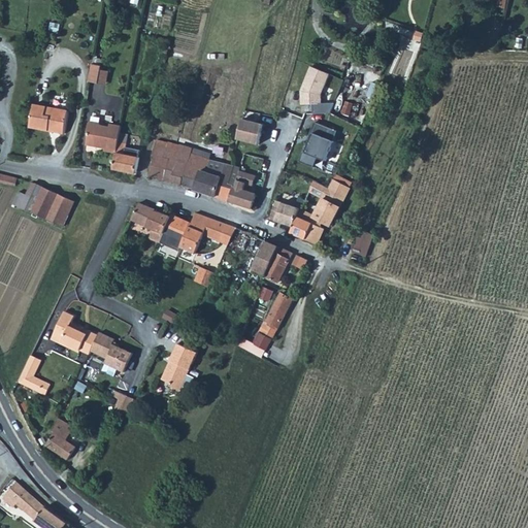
[(495,0),(494,6),(507,9),(509,0),(495,0)]
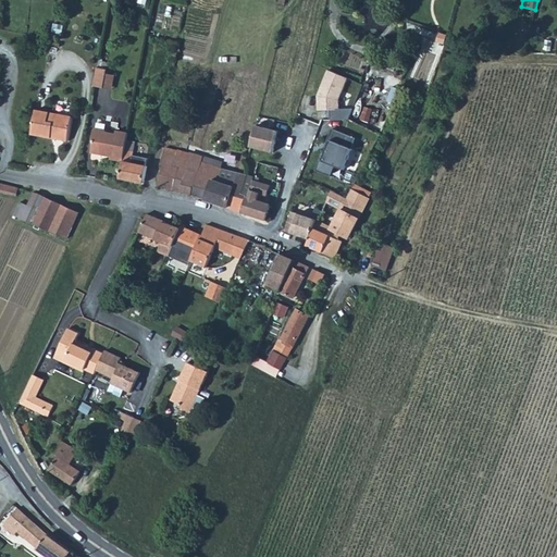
[(95,66),(91,85),(102,87),(106,73),(106,69),(95,66)]
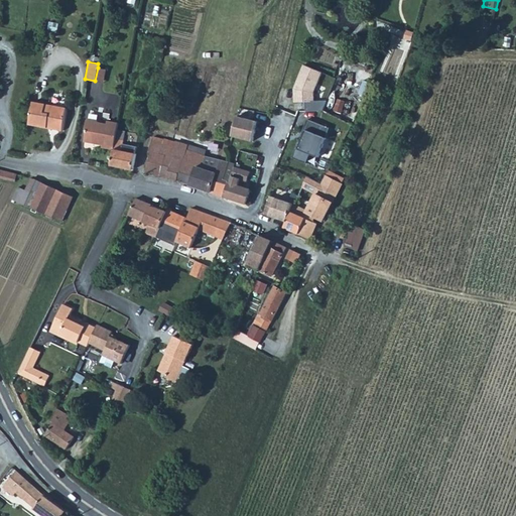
[(304,101),(305,110),(323,109),(327,100),(313,101),(313,92),(323,73),(304,65),(292,88),(293,97),(293,102),(298,101),(304,101)]
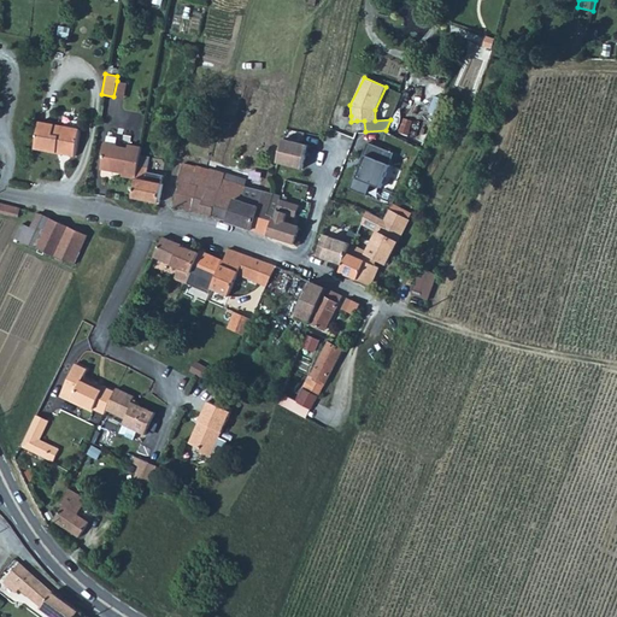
[(125,83),(117,81),(113,97),(122,99),(125,83)]
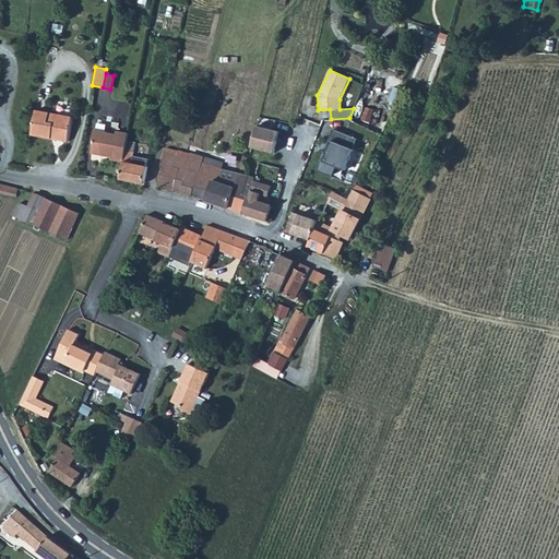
[(66,141),(71,116),(35,108),(30,133),(66,141)]
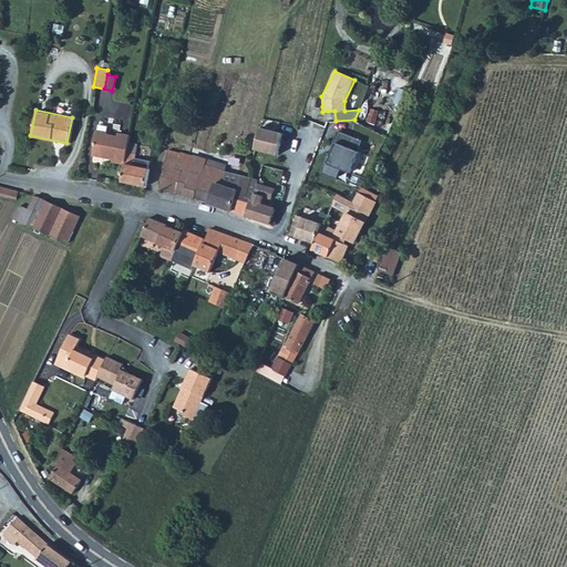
[(105,132),(106,131),(96,129),(93,131),(92,138),(93,141),(91,153),(101,155),(105,132)]
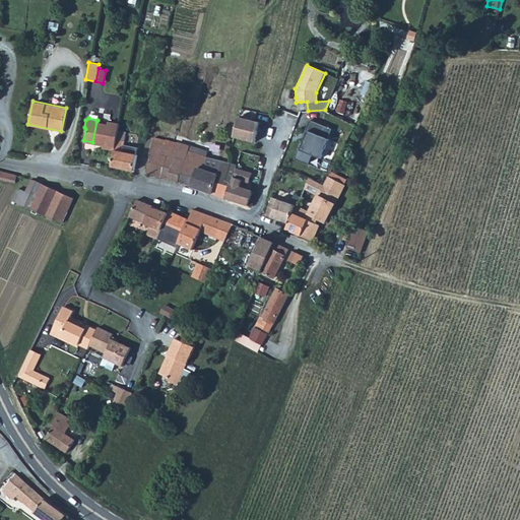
[(233,138),(253,143),(259,124),(238,118),(233,138)]
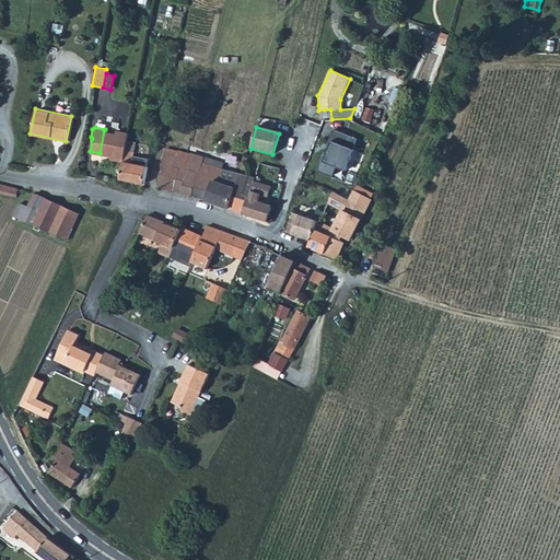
[(337,166),(346,170),(358,138),(334,128),(329,140),(333,141),(324,161),(322,160),(317,171),(333,177),(337,166)]
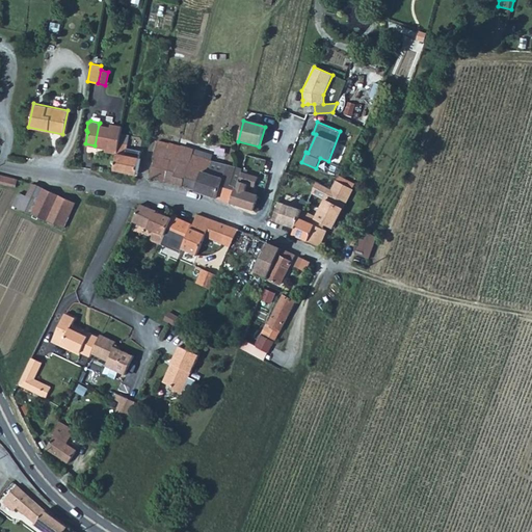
[(99,124),(95,145),(104,148),(103,150),(115,153),(117,140),(121,126),(109,124),(109,126),(99,124)]
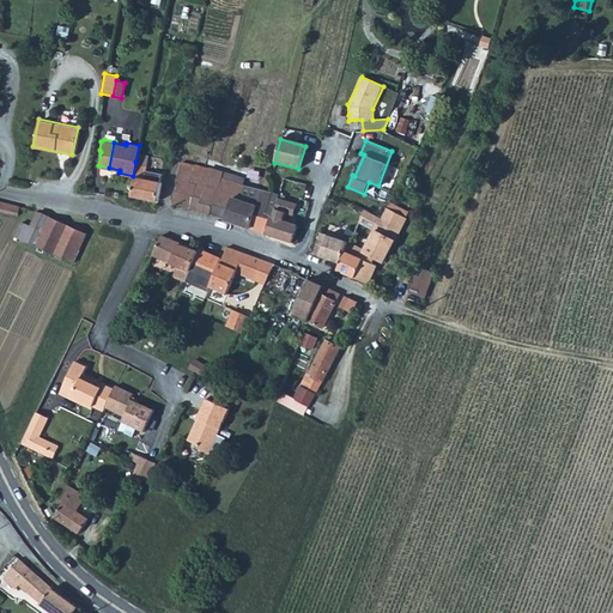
[(201,187),(205,168),(201,167),(180,161),(174,180),(177,180),(171,202),(188,207),(194,184),(201,187)]
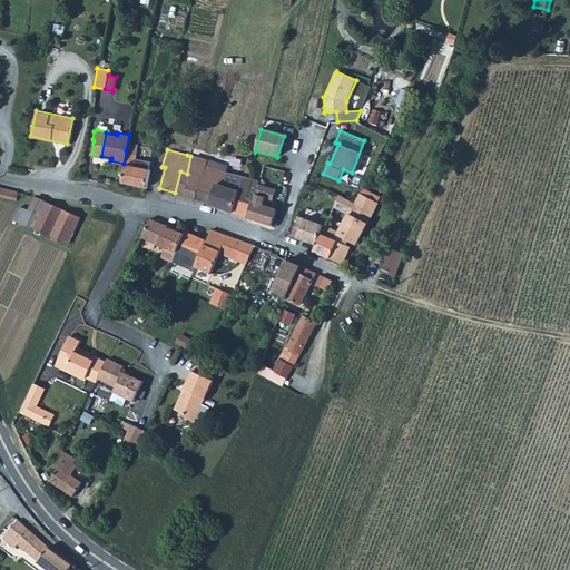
[(134,164),(136,153),(126,150),(124,164),(120,179),(145,185),(148,167),(134,164)]
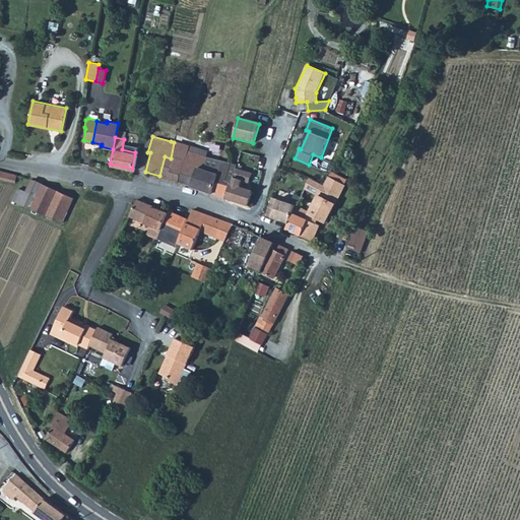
[(224,197),(230,182),(224,180),(215,177),(217,170),(214,170),(213,174),(203,171),(206,158),(203,157),(189,153),(190,147),(174,142),(171,158),(181,161),(180,164),(183,165),(199,170),(193,187),(224,197)]
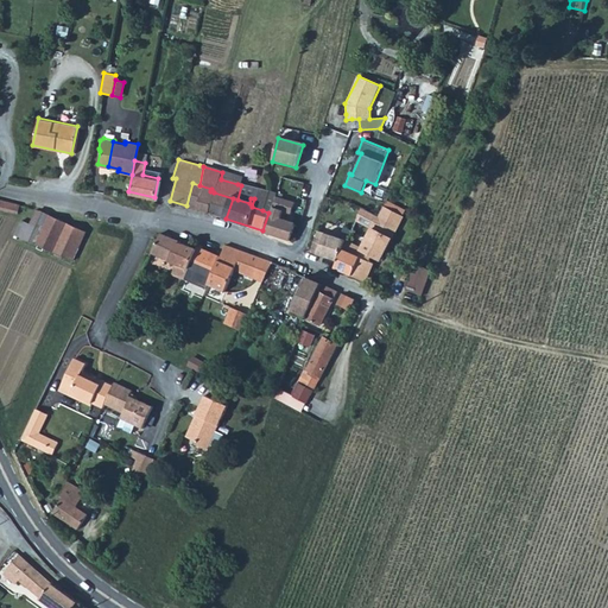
[(222,172),(221,179),(238,184),(240,177),(222,172)]
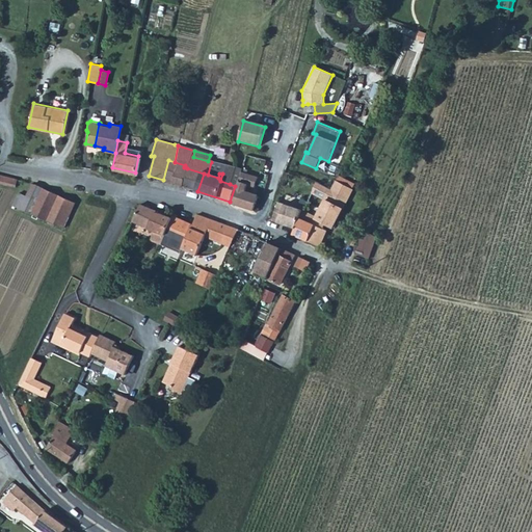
[(168,160),(163,180),(169,181),(175,162),(168,160)]
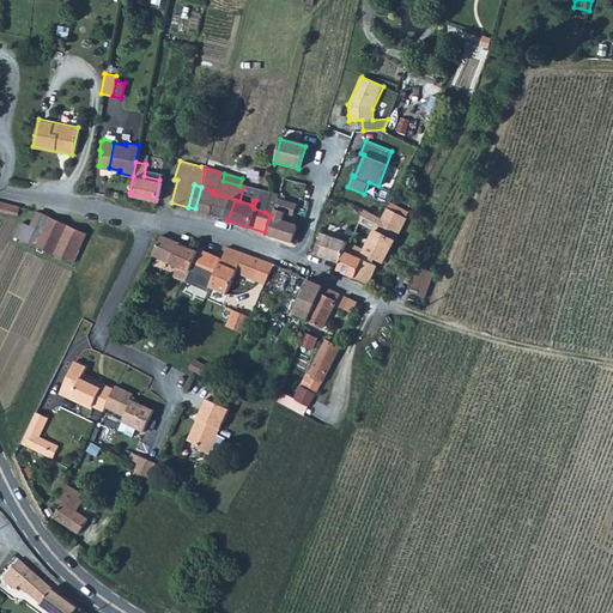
[(201,187),(195,208),(210,213),(216,194),(212,193),(213,190),(201,187)]
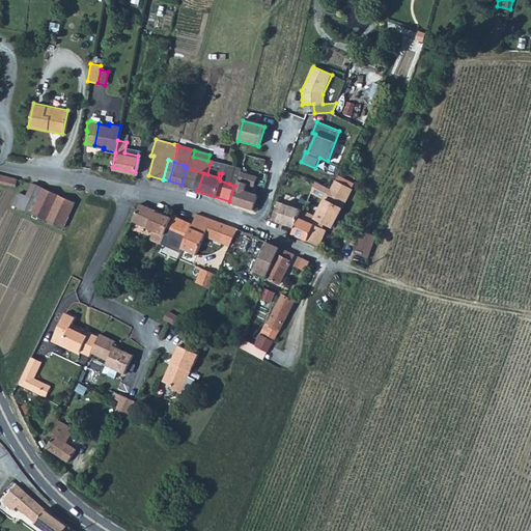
[(222,173),(225,166),(211,162),(207,174),(218,177),(219,173),(222,173)]
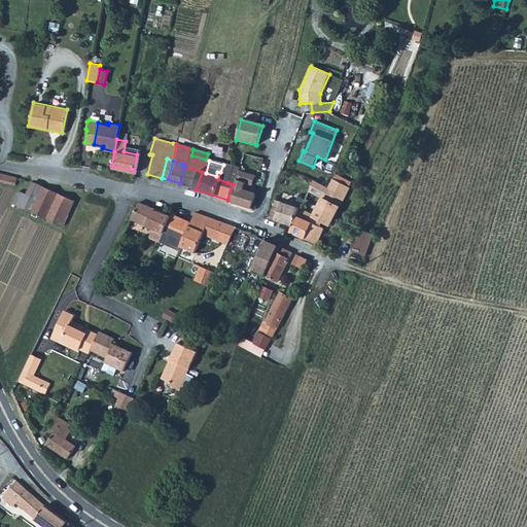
[(232,167),(223,165),(220,172),(218,179),(227,182),(232,167)]
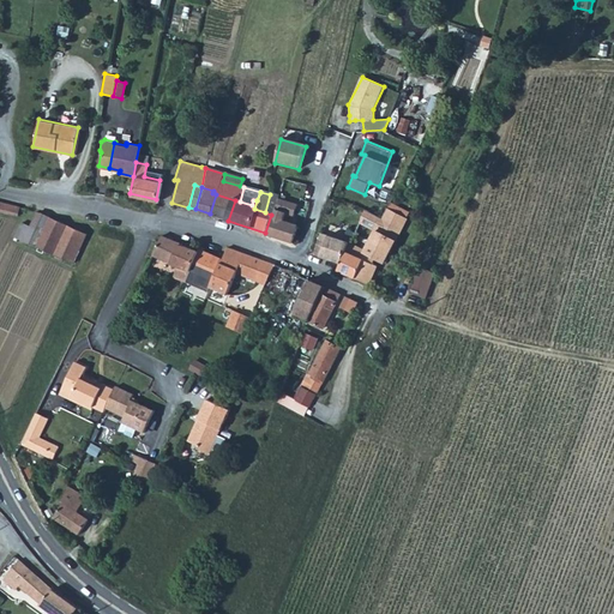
[(235,200),(216,194),(210,214),(228,221),(235,200)]
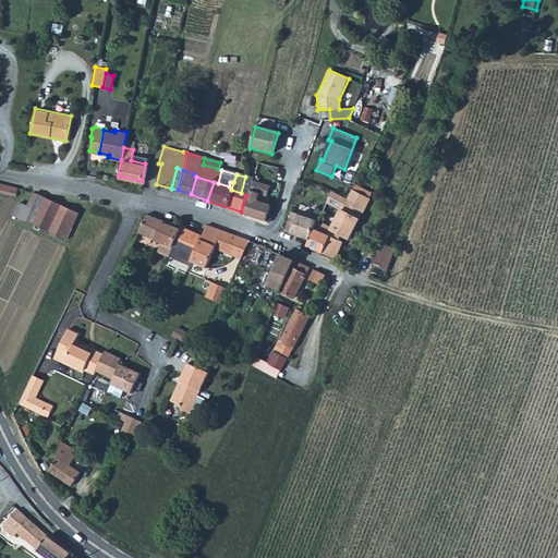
[(269,184),(253,179),(246,195),(241,211),(265,219),(270,204),(256,198),(259,192),(266,195),(269,184)]
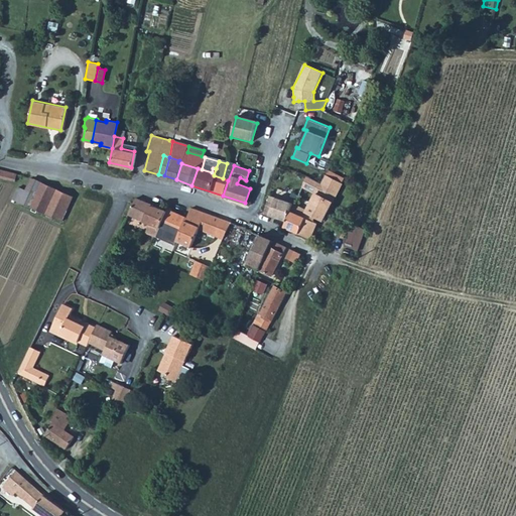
[(0,175),(14,178),(17,171),(0,167),(0,175)]
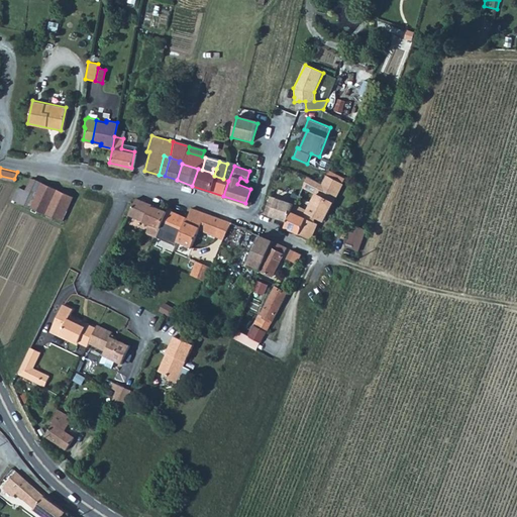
[(58,219),(70,194),(33,176),(30,175),(24,189),(15,185),(10,197),(28,205),(58,219)]
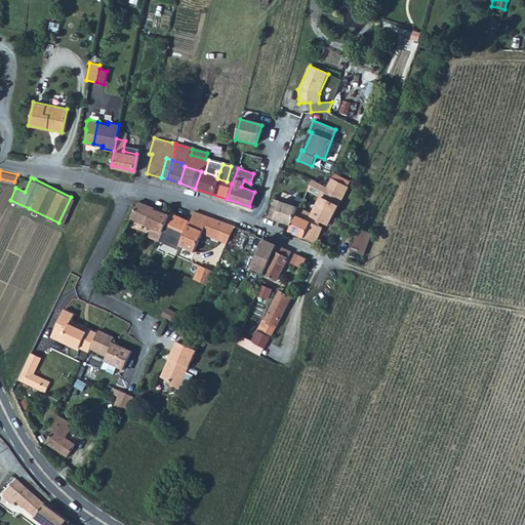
[(327,187),(312,178),(308,189),(323,196),(314,215),(298,209),(298,210),(292,225),(289,231),(296,234),(315,242),(322,227),(319,225),(321,220),(328,224),(348,186),(331,178),(327,187)]
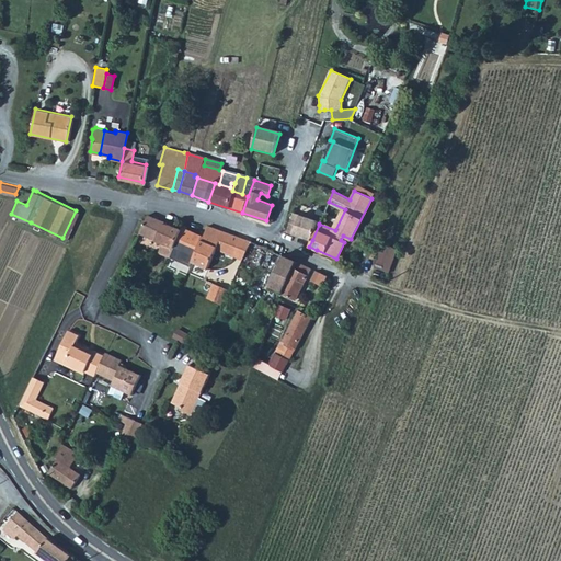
[(174,245),(180,228),(164,222),(164,221),(147,214),(142,222),(138,231),(174,245)]
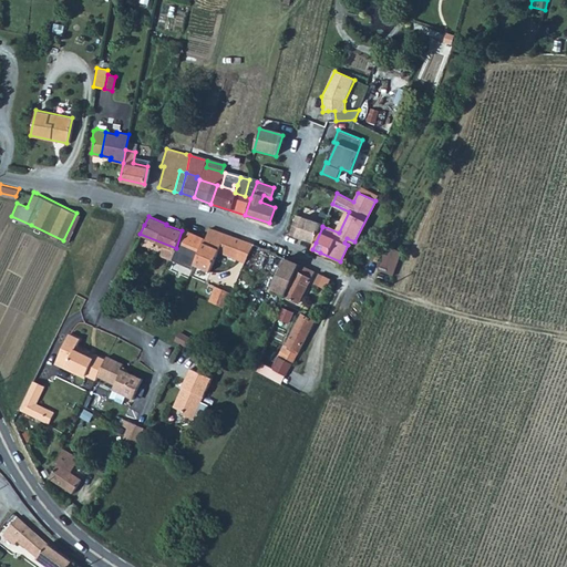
[(316,243),(322,227),(321,227),(322,225),(296,216),(290,235),(316,243)]
